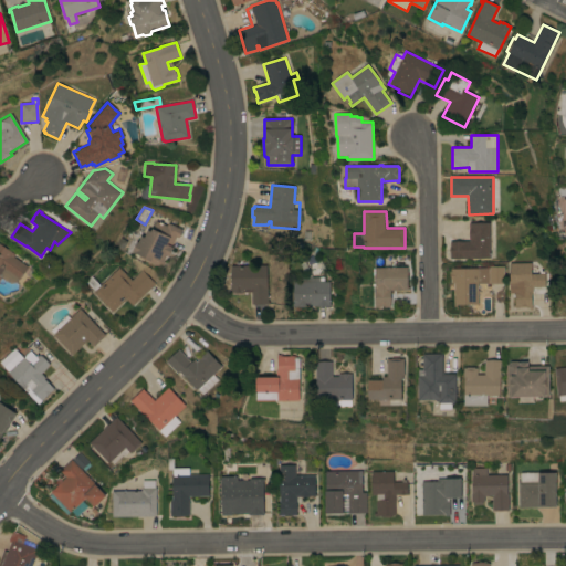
[(184,230),(179,238),(177,237),(173,247),(175,248),(170,257),(168,255),(165,262),(166,262),(163,269),(139,257),(139,255),(133,252),(137,241),(138,242),(142,236),(145,238),(148,230),(150,231),(156,220),(167,226),(168,222),(184,230)]
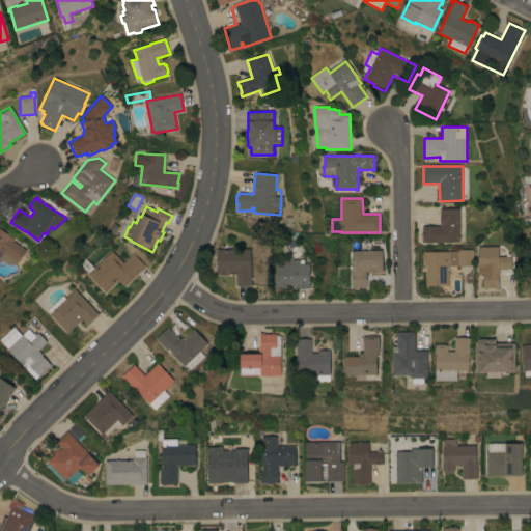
[(460,242),(422,243),(422,226),(440,226),(440,210),(459,208),(460,242)]
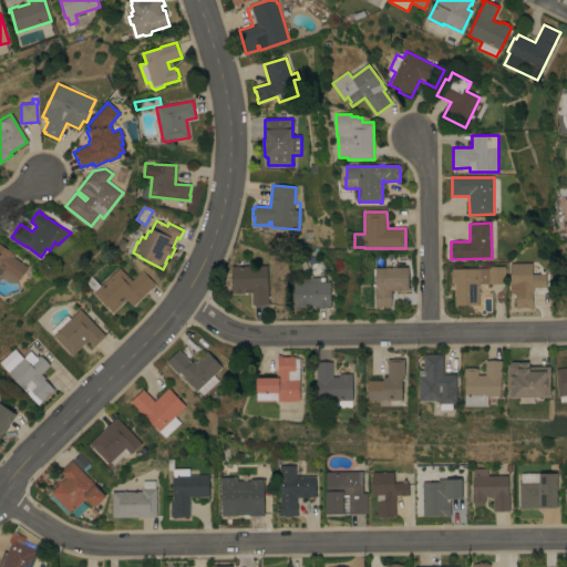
[(0,244),(16,255),(14,257),(29,267),(18,282),(10,284),(1,277),(0,278),(0,244)]
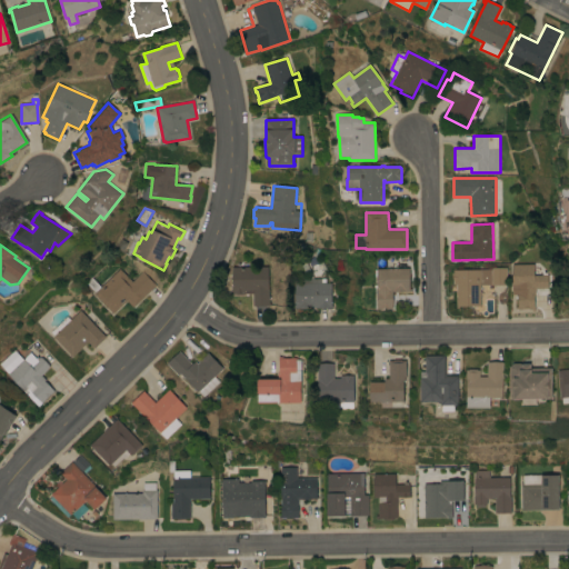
[(293,305),(296,305),(296,283),(296,279),(308,279),(301,265),(307,262),(315,279),(331,278),(332,308),(293,308),(293,305)]
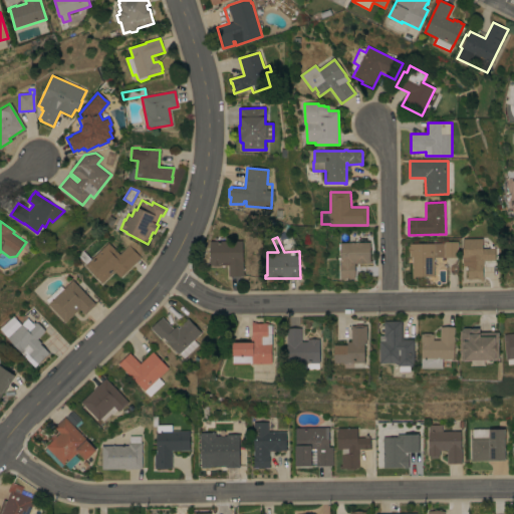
[(490,239),(490,248),(495,248),(495,249),(495,260),(484,261),(484,266),(483,266),(483,281),(481,281),(481,279),(472,279),(468,279),(466,279),(466,277),(468,277),(468,264),(472,264),(472,260),(463,260),(463,239),(490,239)]
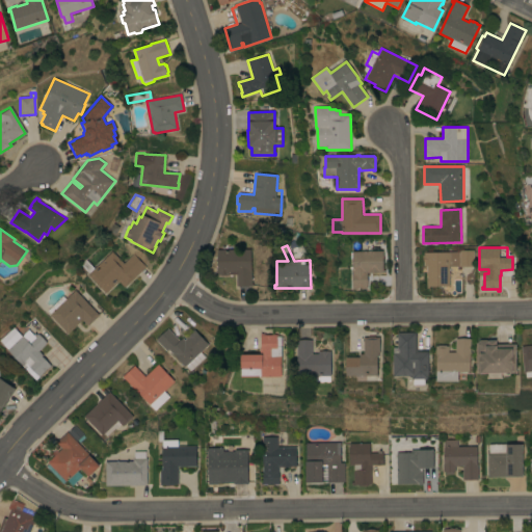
[(251,284),(254,284),(254,286),(237,286),(237,271),(231,272),(231,274),(218,274),(217,249),(250,248),(251,284)]
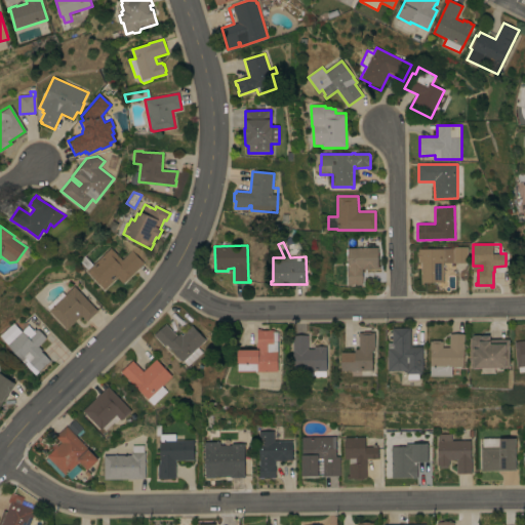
[(378,247),(378,267),(380,267),(380,269),(362,270),(363,285),(357,285),(357,284),(354,284),(354,285),(349,285),(348,270),(348,266),(347,266),(347,263),(348,263),(348,260),(347,260),(347,254),(347,249),(348,249),(348,248),(378,247)]
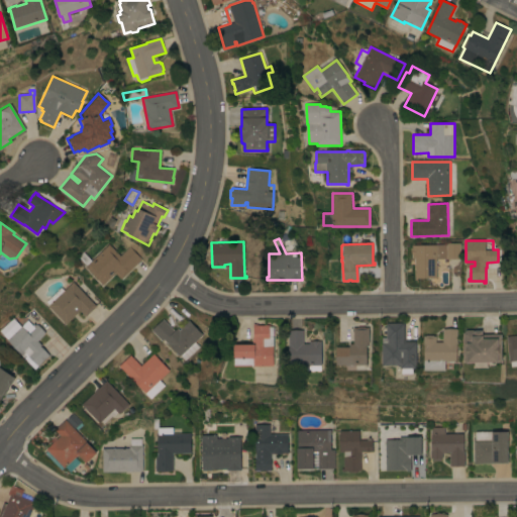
[(460,259),(446,259),(446,243),(460,243),(460,259)]
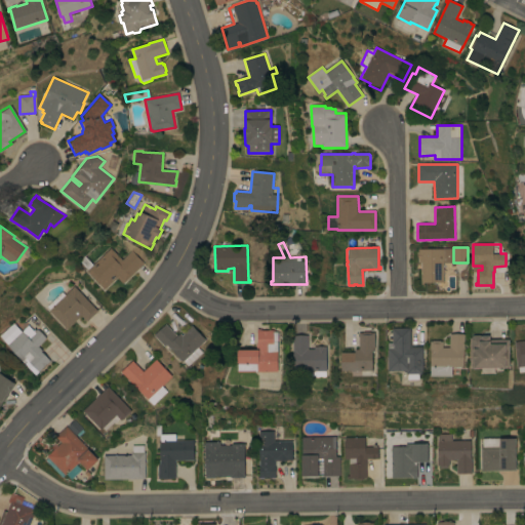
[(123,283),(118,277),(105,289),(87,271),(88,270),(79,260),(84,255),(93,265),(111,248),(122,259),(132,250),(145,263),(123,283)]
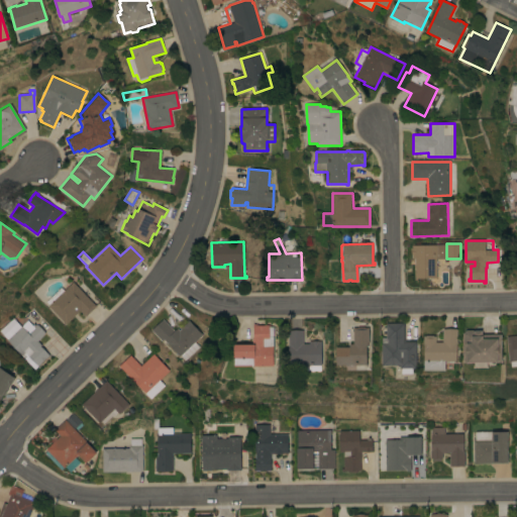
[(446,245),(446,259),(436,259),(436,279),(418,279),(418,280),(415,280),(415,276),(415,270),(415,259),(413,259),(412,259),(412,255),(412,247),(412,245),(446,245)]
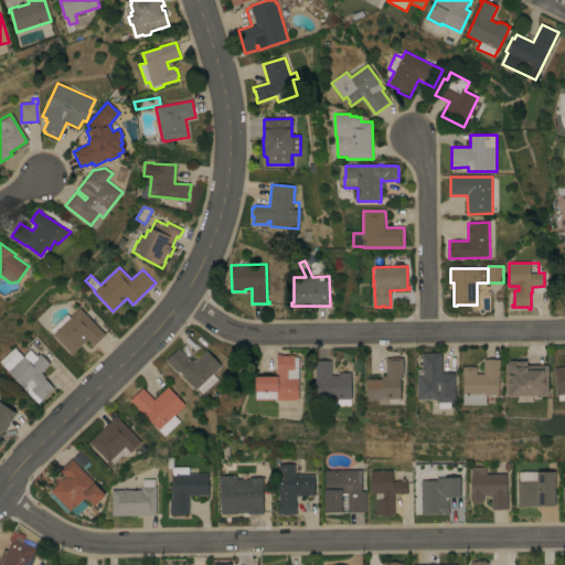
[(106,334),(94,345),(88,339),(73,354),(53,334),(54,333),(51,329),(67,313),(70,317),(80,308),(106,334)]
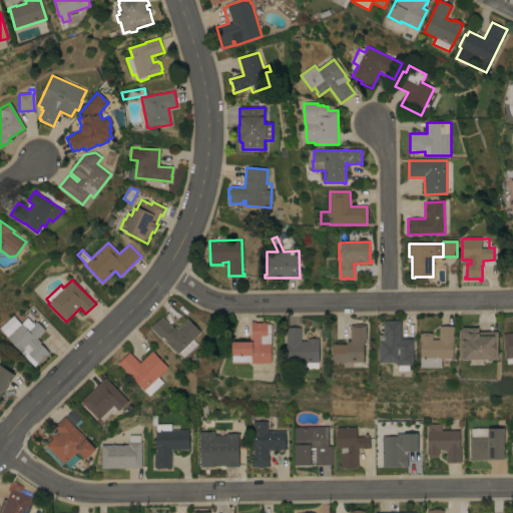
[(201,332),(194,339),(194,340),(198,344),(184,358),(179,353),(178,354),(165,340),(164,341),(151,328),(162,317),(173,329),(176,326),(178,328),(180,327),(179,326),(180,324),(181,325),(186,320),(185,319),(187,318),(201,332)]
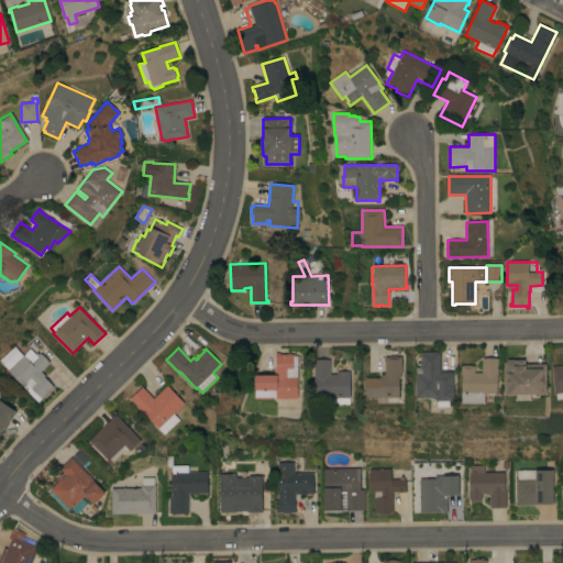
[(30,349),(37,356),(41,353),(50,362),(47,365),(42,372),(46,376),(45,377),(54,386),(40,401),(9,371),(30,349)]
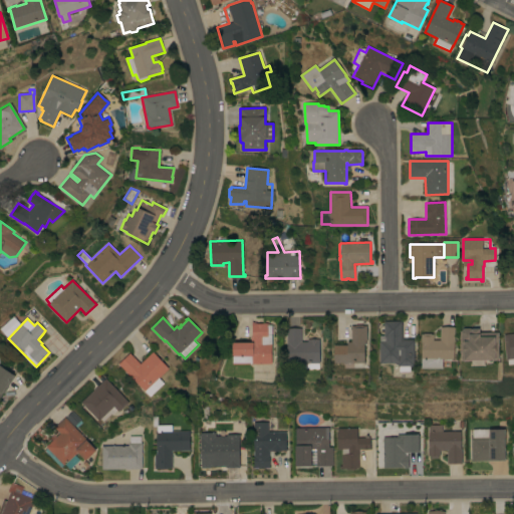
[(403,321),(403,339),(415,339),(415,366),(412,366),(412,372),(401,372),(401,366),(399,366),(399,362),(380,363),(380,335),(384,335),(384,321),(403,321)]
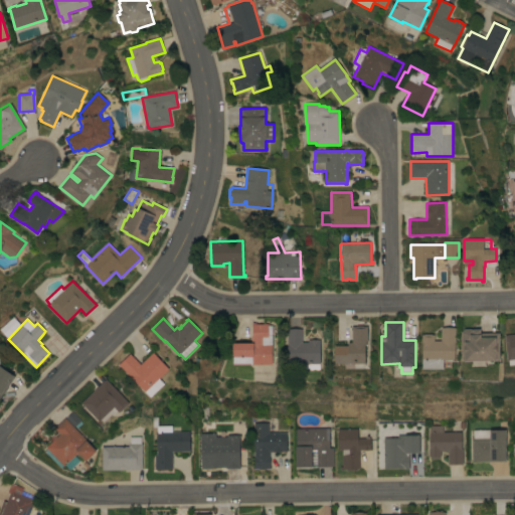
[(273,365),(234,365),(233,343),(251,343),(251,337),(252,337),(252,323),(255,323),(255,324),(256,324),(265,324),(269,324),(269,326),(273,326),(273,365)]
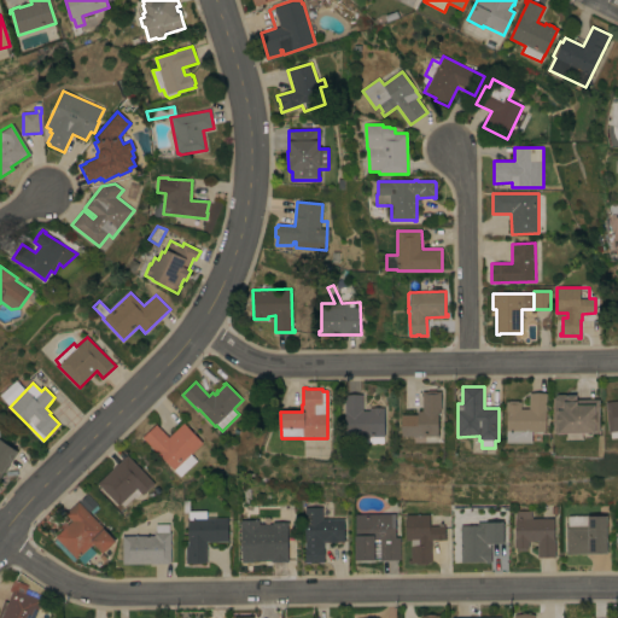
[(442,410),(439,410),(439,413),(439,437),(438,437),(438,443),(414,444),(414,437),(402,437),(402,414),(404,414),(412,414),(419,414),(419,412),(423,412),(423,391),(427,391),(436,391),(442,391),(442,410)]
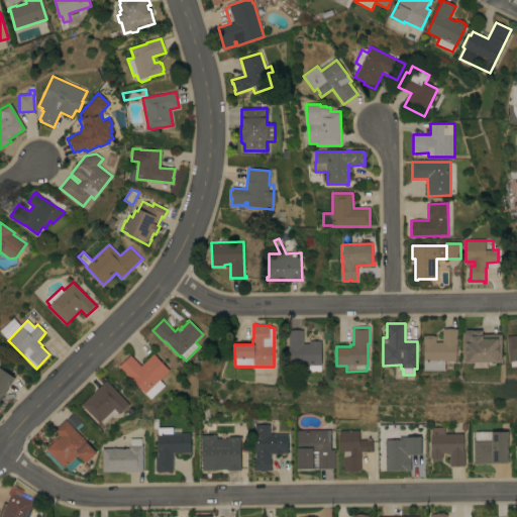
[(457,329),(457,343),(456,343),(456,362),(445,362),(445,371),(424,371),(425,344),(424,344),(424,336),(426,336),(426,335),(434,335),(434,336),(436,336),(436,342),(443,342),(443,329),(457,329)]
